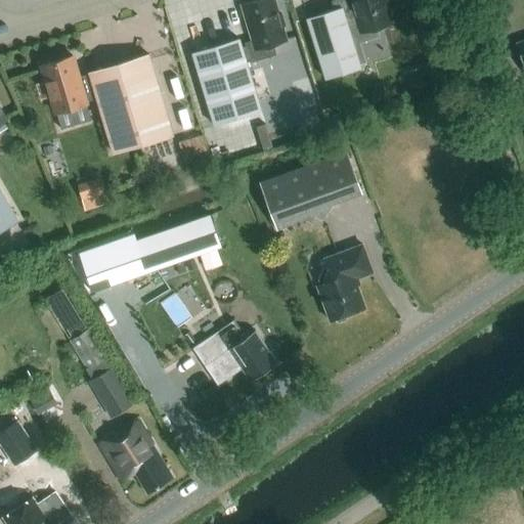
[(286,40),(272,0),(255,0),(241,5),(253,44),(245,46),(250,62),(272,55),(268,45),(286,40)]
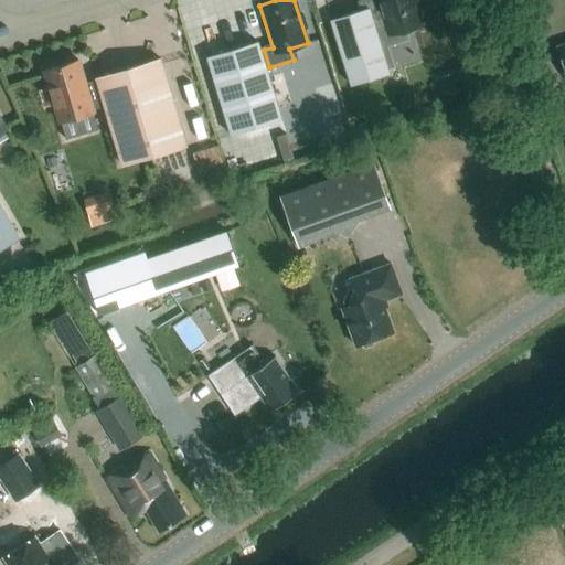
[(360,0),(356,1),(359,11),(330,21),(350,85),(387,73),(372,20),(382,18),(387,35),(422,24),(413,0),(360,0)]
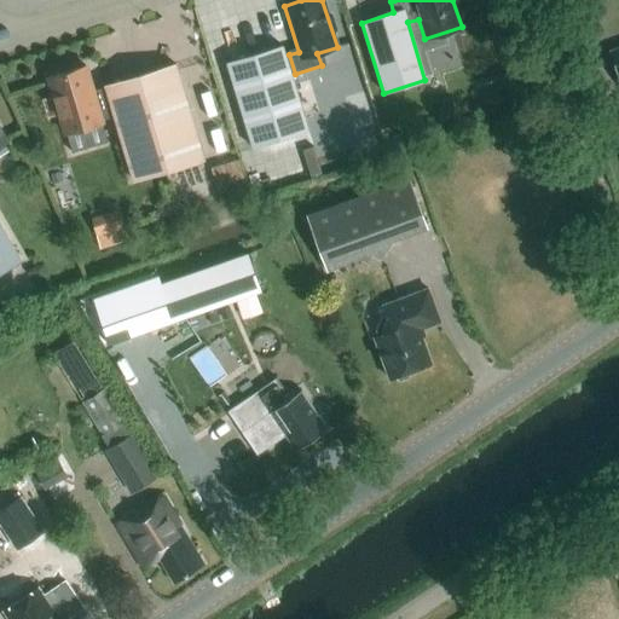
[(282,46),(226,63),(250,146),(307,129),(282,46)]
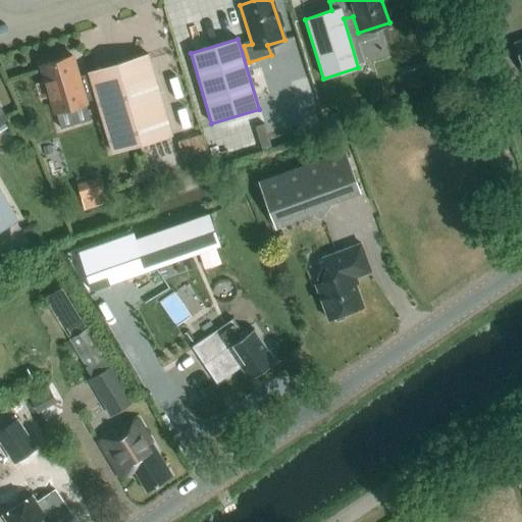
[(148,54),(77,76),(71,55),(41,64),(55,112),(96,100),(111,151),(171,134),(148,54)]
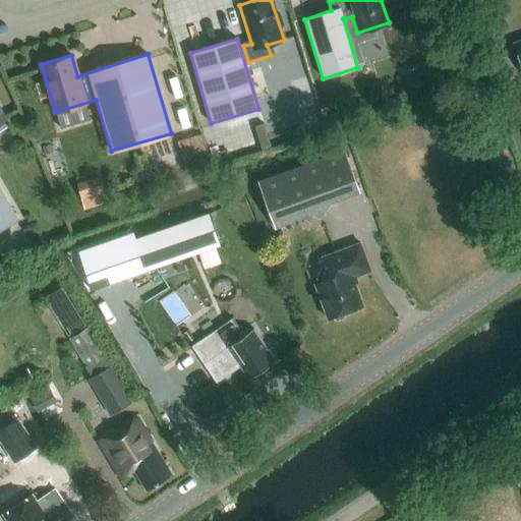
[(0,229),(17,220),(0,189),(0,122),(4,120),(0,113),(0,229)]
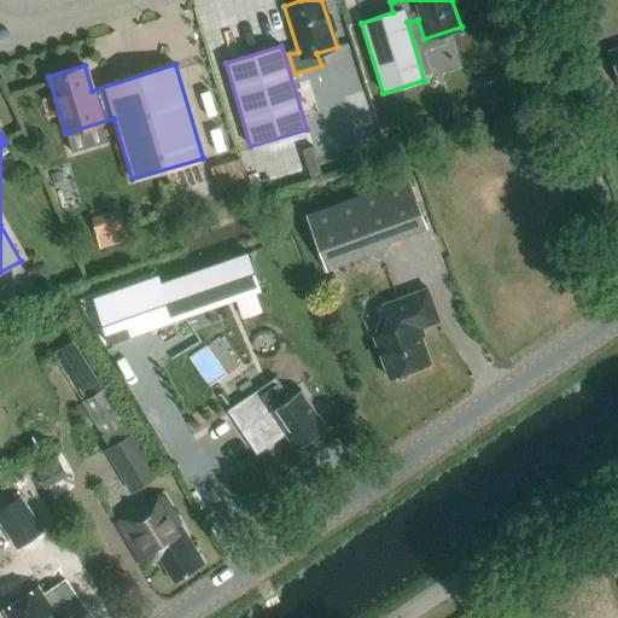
[(214,164),(222,191),(251,182),(243,156),(214,164)]
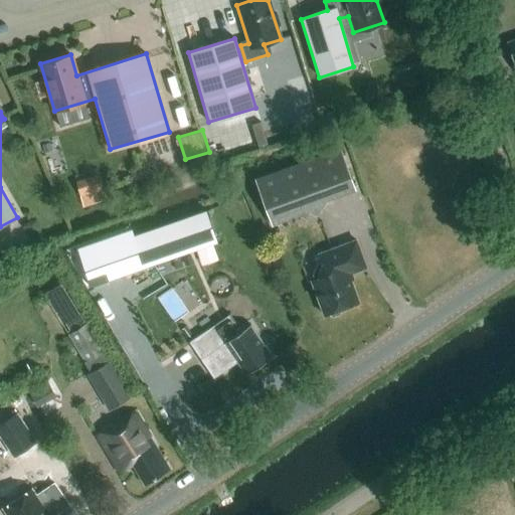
[(326,200),(355,190),(340,148),(254,179),(272,226),(302,209),(317,216),(326,200)]
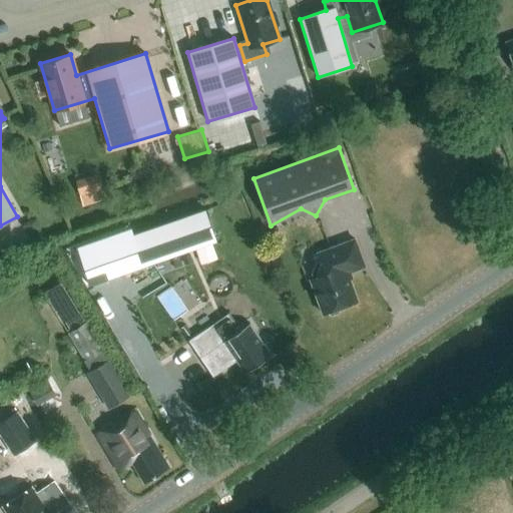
[(83,191),(104,184),(101,174),(79,181),(83,191)]
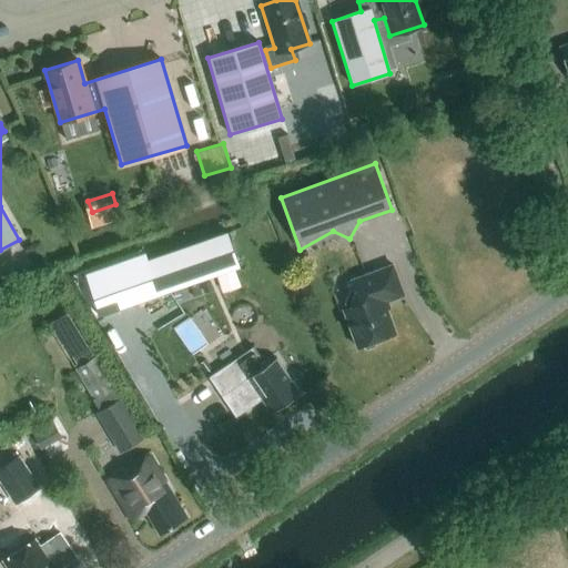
[(227,233),(143,262),(155,296),(240,266),(227,233)]
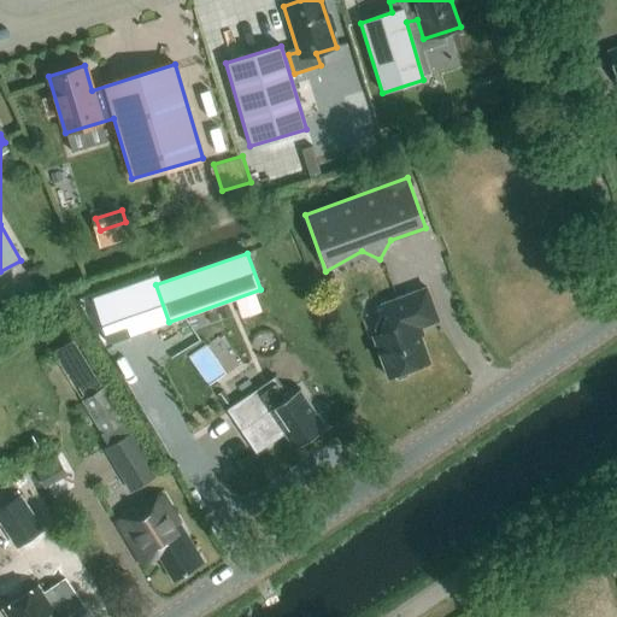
[(417,328),(438,321),(425,288),(382,304),(386,315),(380,316),(375,329),(376,334),(372,335),(388,377),(392,376),(398,380),(407,376),(410,369),(429,362),(417,328)]
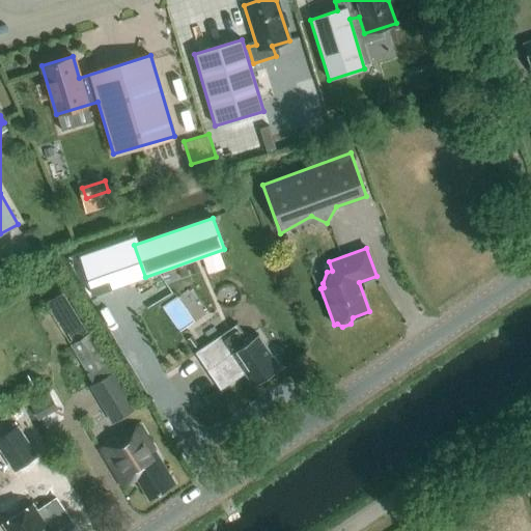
[(90,371),(104,362),(87,334),(73,342),(90,371)]
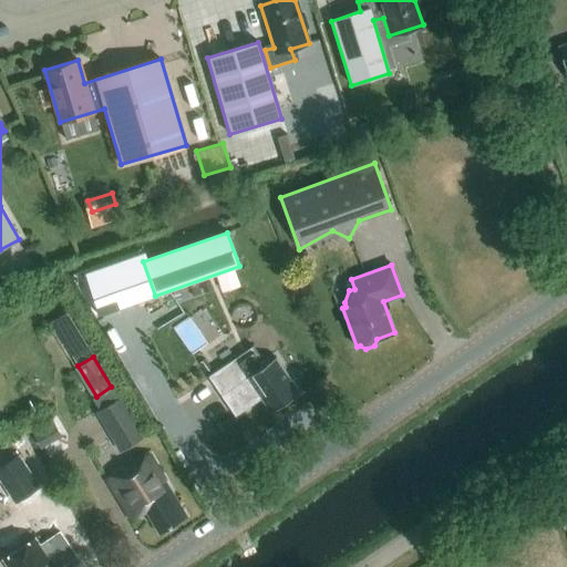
[(276,357),(219,394),(235,416),(267,394),(276,408),(299,392),(276,357)]
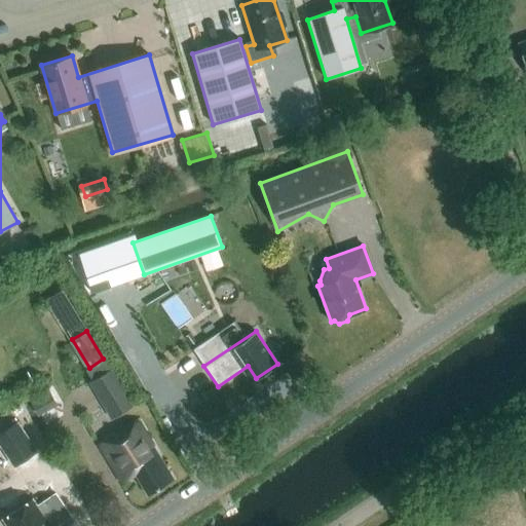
[(132,406),(110,370),(87,383),(109,419),(132,406)]
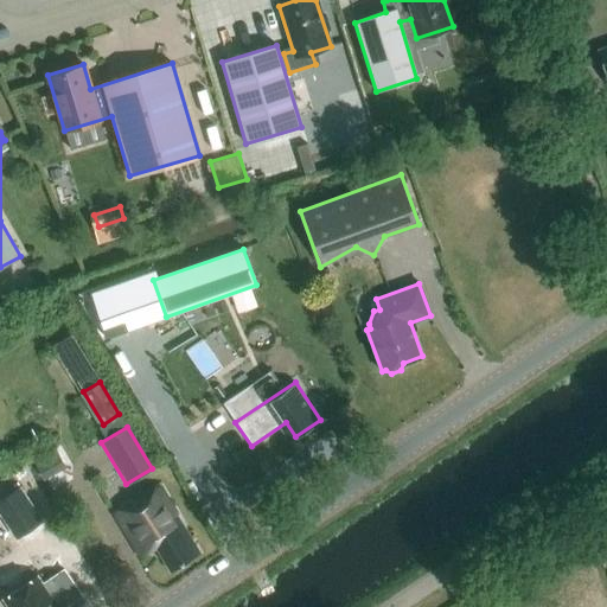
[(18,487),(0,499),(0,511),(18,538),(42,523),(18,487)]
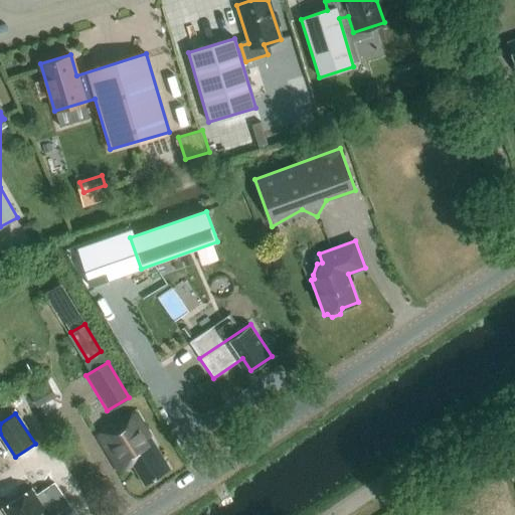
[(144,485),(170,469),(136,413),(97,437),(118,473),(132,464),(144,485)]
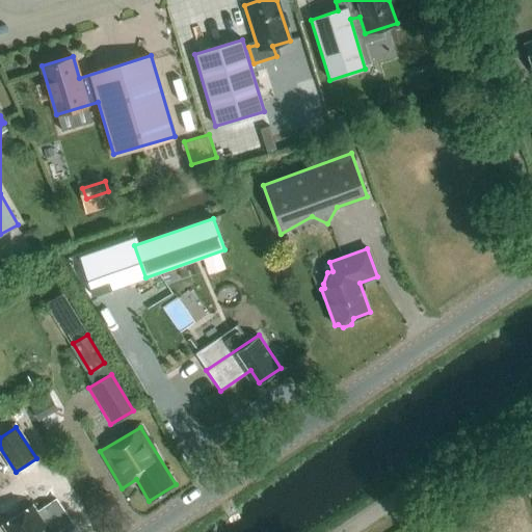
[(32,505),(3,525),(7,531),(54,531),(71,522),(55,499),(36,512),(32,505)]
